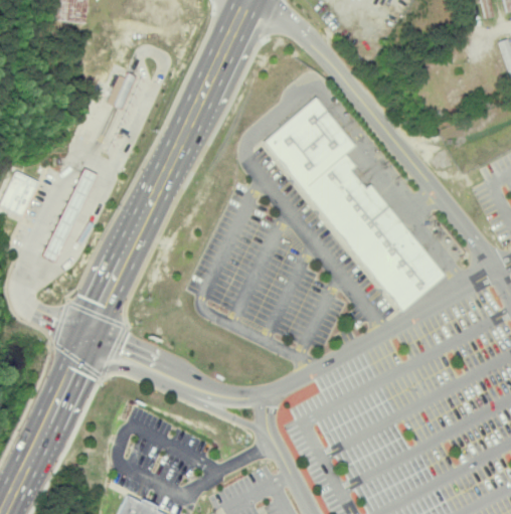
[(87,24),(90,0),(50,0),(48,19),(87,24)]
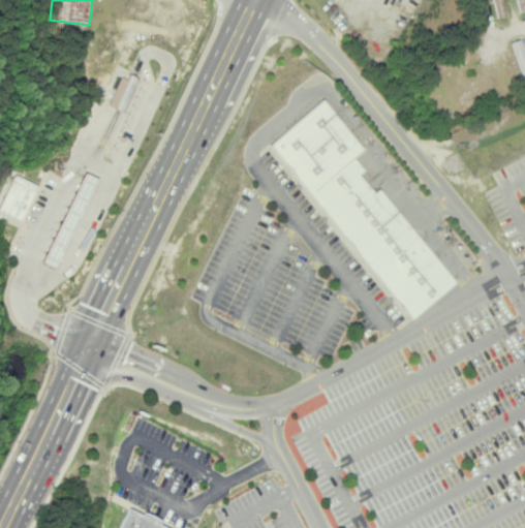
[(495,0),(499,19),(508,18),(504,0),(495,0)]
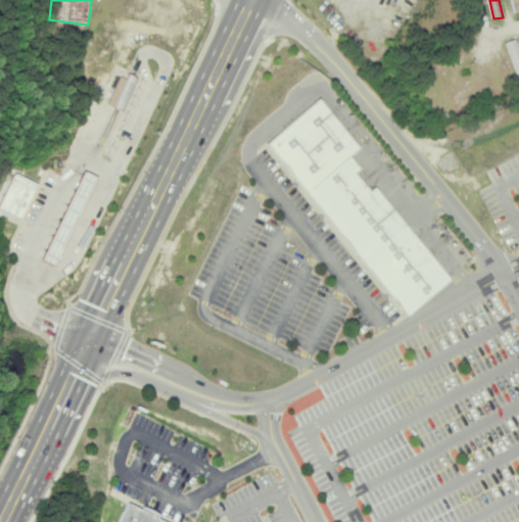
[(518,43),(517,40),(509,43),(518,69),(518,43)]
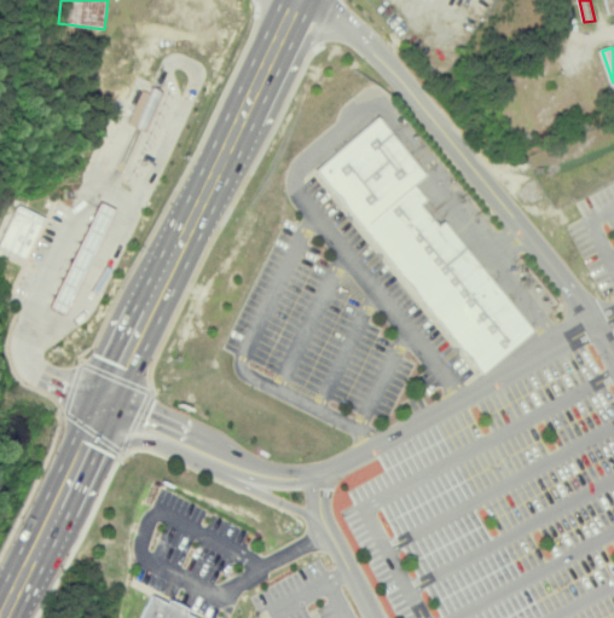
[(152,93),(143,90),(131,126),(149,132),(163,92),(154,88),(152,93)]
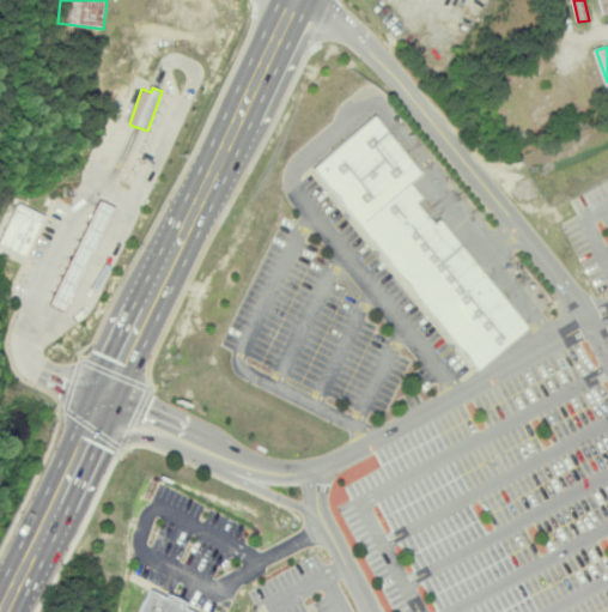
[(443,218),(435,225),(418,203),(423,198),(411,183),(421,175),(376,116),(314,165),(476,373),(530,331),(443,218)]
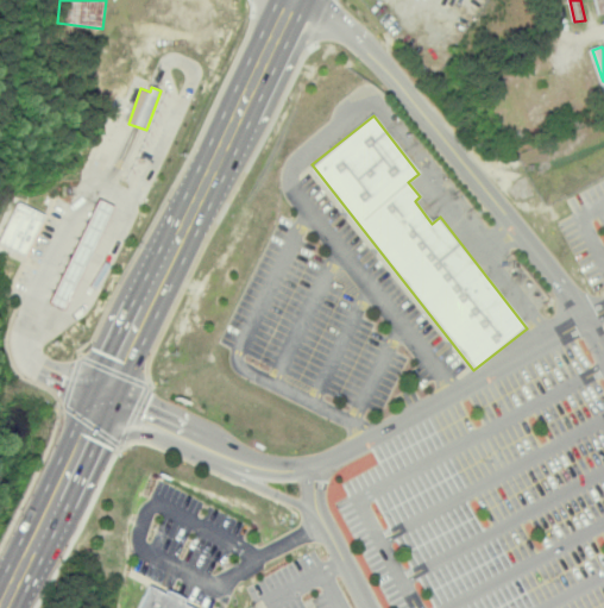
[(52,306),(69,312),(112,206),(95,200),(52,306)]
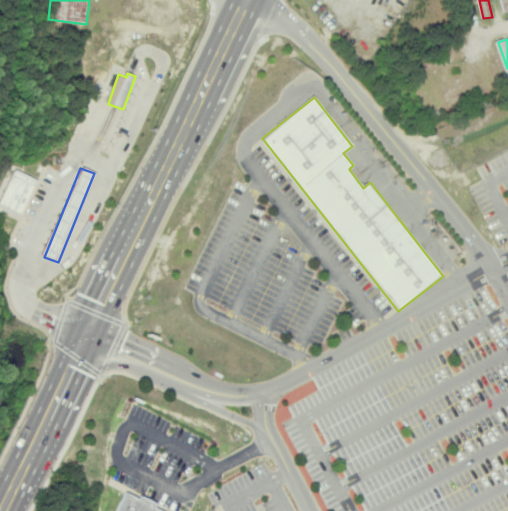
[(0,201),(0,206),(22,217),(38,182),(14,171),(0,201)]
